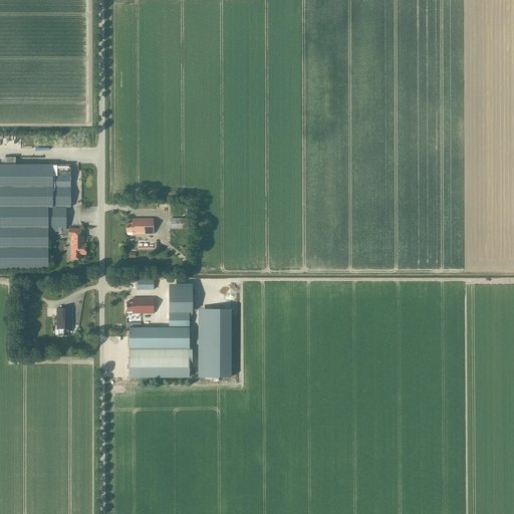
[(0,164),(0,268),(48,268),(48,231),(61,231),(61,236),(68,236),(68,229),(65,229),(65,228),(66,228),(66,207),(70,207),(70,165),(15,165),(15,158),(5,158),(5,157),(2,157),(2,165),(0,164)]
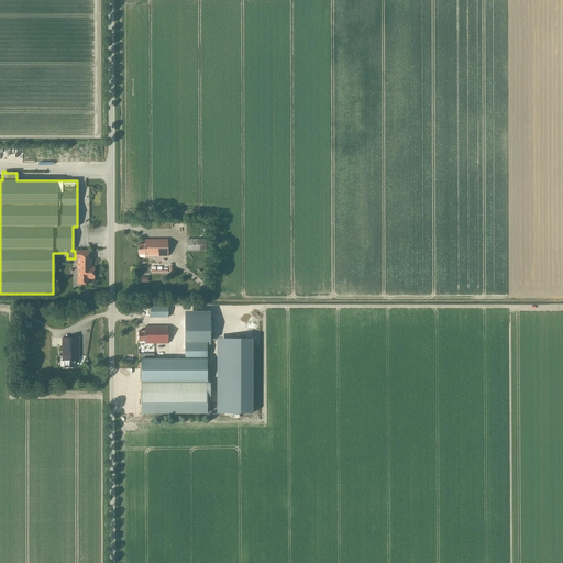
[(187,251),(207,251),(207,239),(187,239),(187,251)]
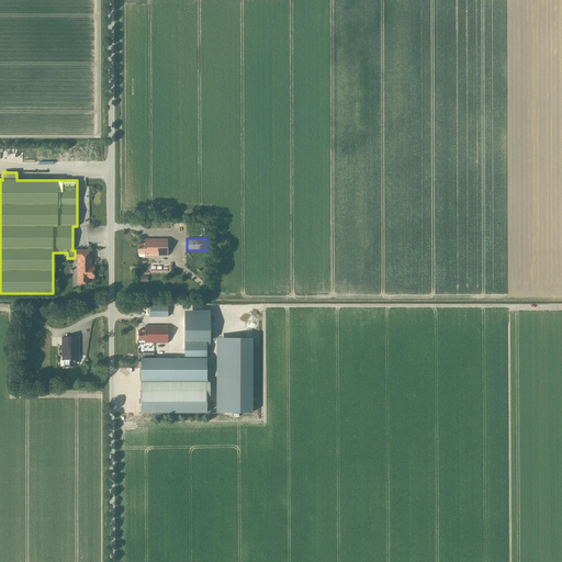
[(144,256),(167,256),(167,239),(144,239),(144,244),(137,244),(137,254),(144,254),(144,256)]
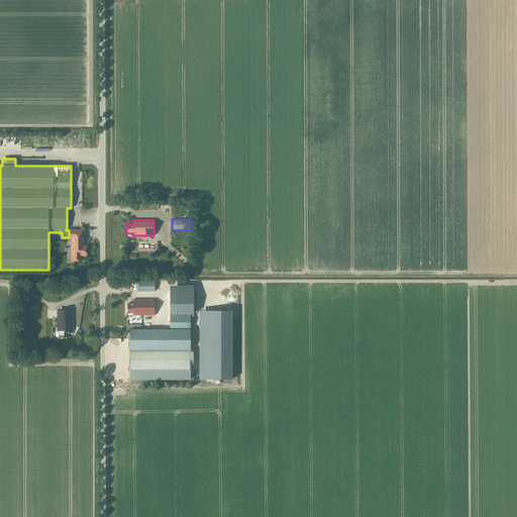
[(71,237),(71,261),(81,261),(81,256),(86,256),(86,245),(84,245),(84,237),(81,237),(81,230),(69,230),(69,237),(71,237)]
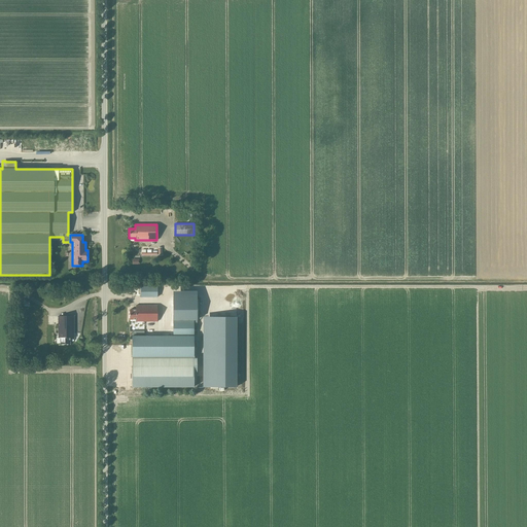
[(140,297),(157,297),(157,287),(140,287),(140,297)]
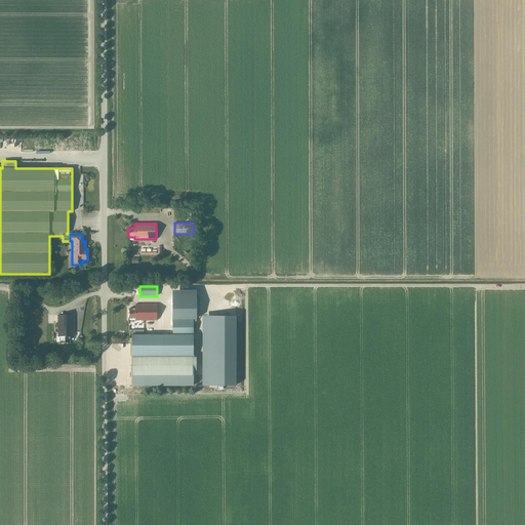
[(196,319),(196,298),(172,298),(172,319),(196,319)]
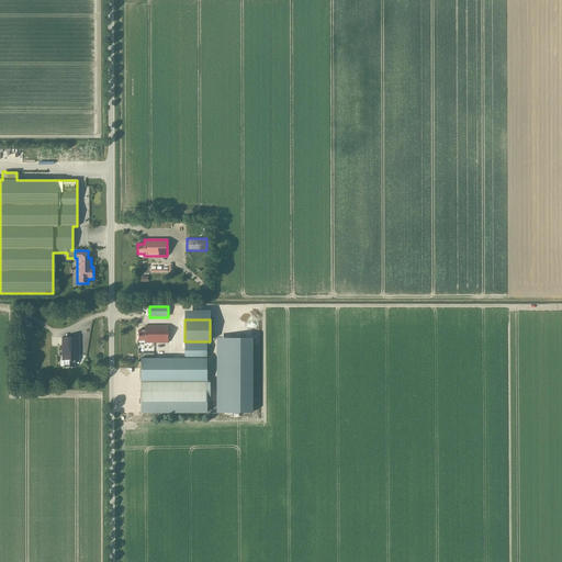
[(145,343),(168,343),(168,326),(145,326),(145,330),(138,330),(138,341),(145,341),(145,343)]
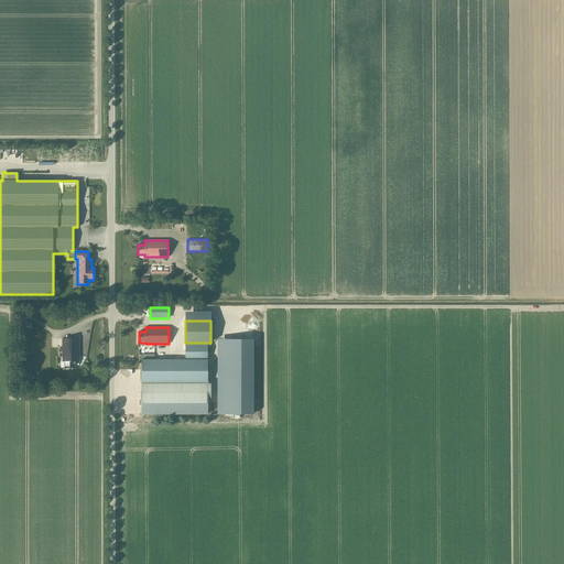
[(79,361),(79,338),(62,338),(62,361),(64,361),(64,368),(75,368),(75,361),(79,361)]
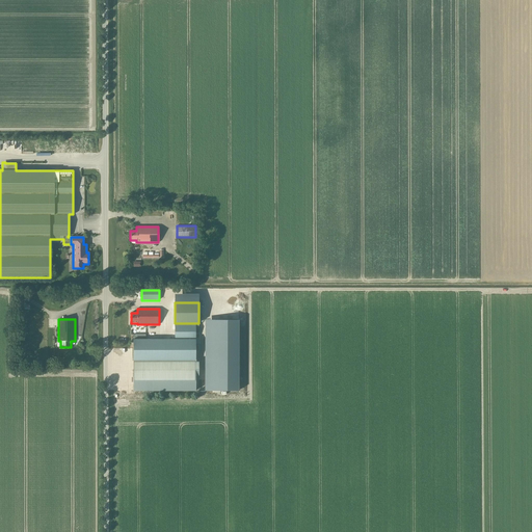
[(238,391),(238,320),(215,320),(215,391),(238,391)]
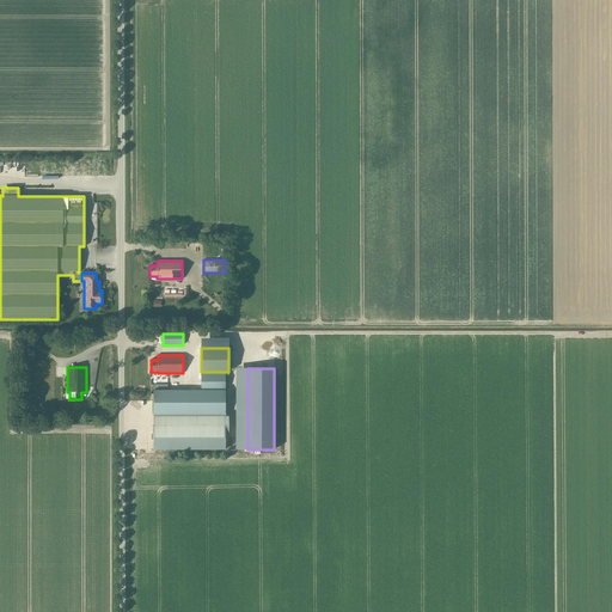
[(201,390),(153,390),(153,415),(225,415),(225,373),(201,373),(201,390)]
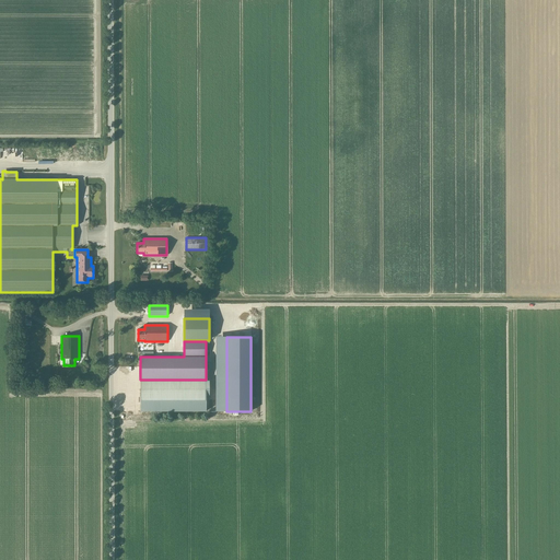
[(140,389),(140,411),(206,411),(206,400),(209,400),(209,389),(140,389)]
